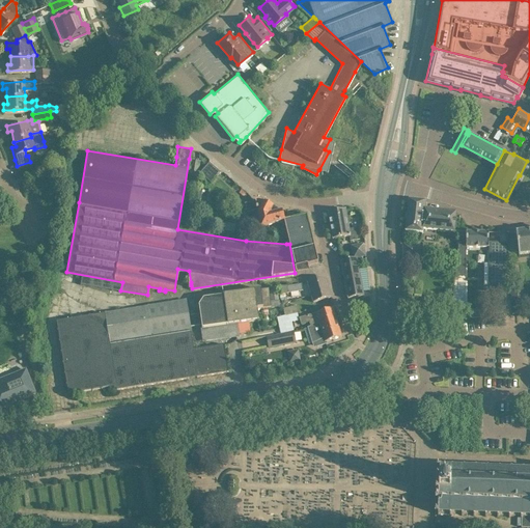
[(208,161),(201,168),(199,171),(211,181),(220,170),(208,161)]
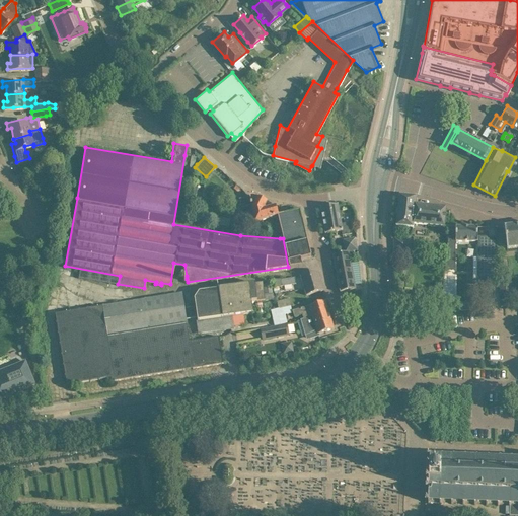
[(195,181),(191,197),(195,198),(199,182),(195,181)]
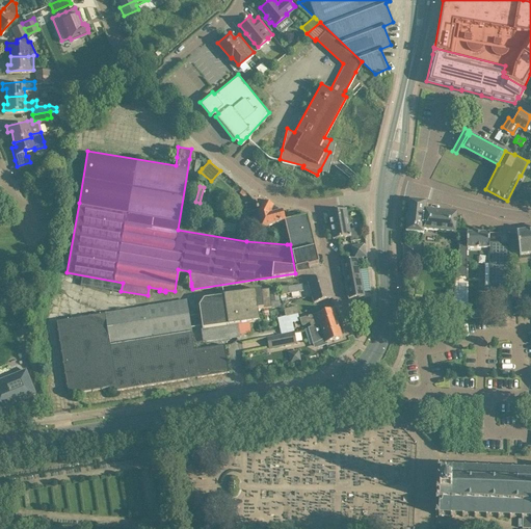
[(261,225),(284,218),(285,218),(282,209),(279,210),(277,207),(259,197),(244,202),(246,211),(257,209),(261,225)]
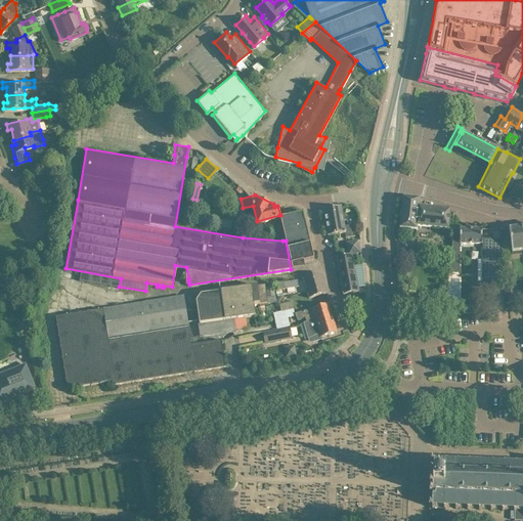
[(419,205),(420,197),(402,194),(399,226),(416,228),(417,223),(437,226),(447,227),(448,208),(419,205)]
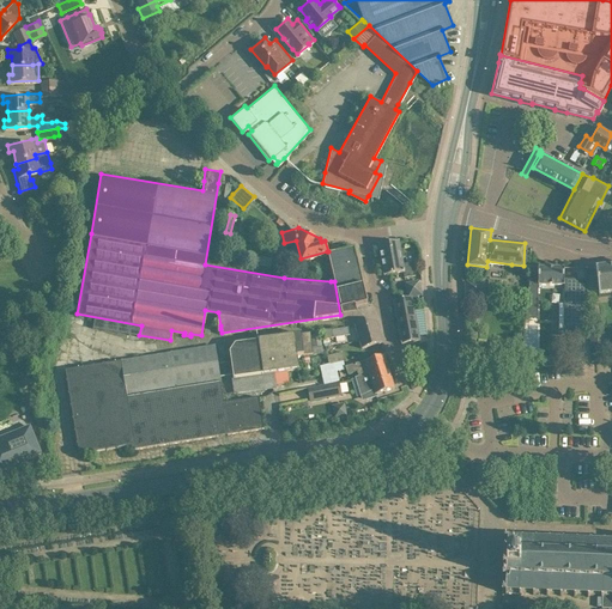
[(383,273),(388,272),(404,269),(405,275),(414,273),(412,260),(403,262),(398,238),(377,242),(383,273)]
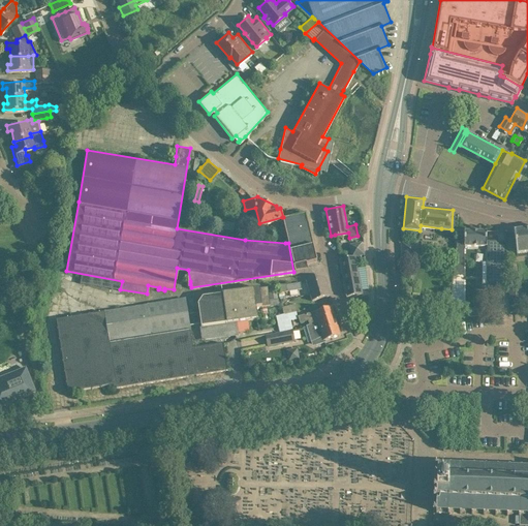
[(283,217),(282,217),(288,243),(293,272),(308,270),(306,263),(316,260),(305,212),(283,217)]
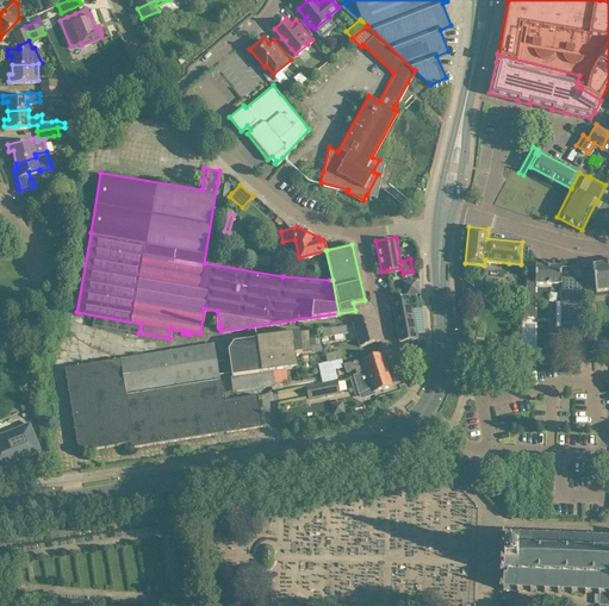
[(227,249),(224,257),(232,258),(235,250),(227,249)]
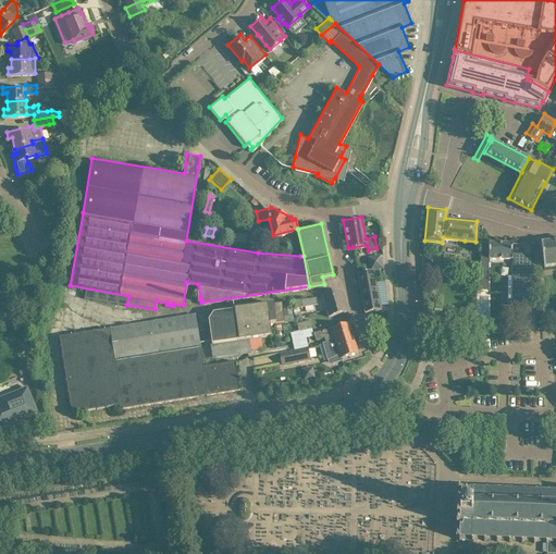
[(555,238),(541,241),(543,265),(555,262),(555,238)]
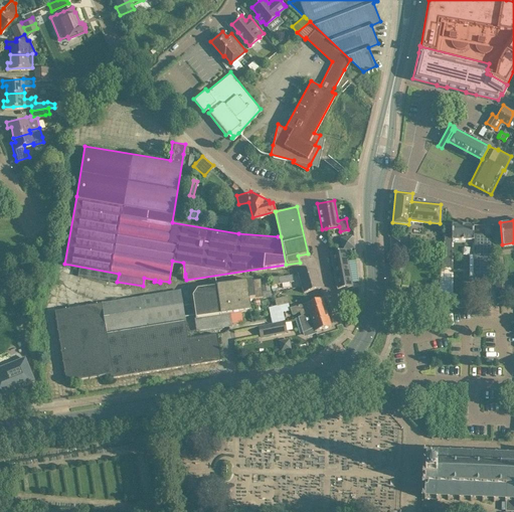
[(443,244),(440,269),(441,269),(442,265),(451,265),(451,237),(473,237),(473,252),(480,252),(480,284),(481,284),(481,282),(493,282),(493,283),(494,283),(492,243),(491,244),(484,244),(484,230),(483,230),(483,232),(473,232),(473,222),(451,222),(451,232),(445,232),(446,230),(445,230),(443,244)]
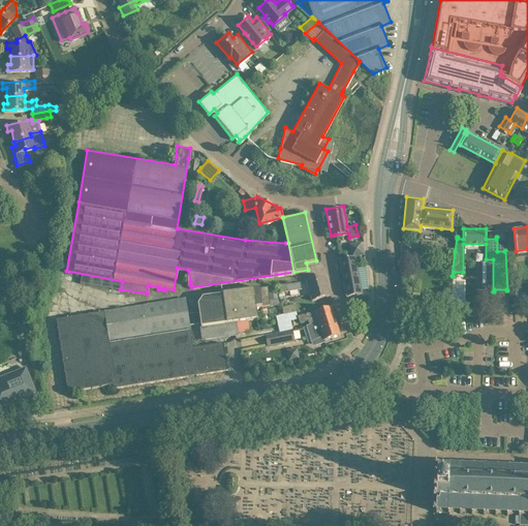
[(361,240),(349,243),(351,254),(354,254),(359,253),(364,252),(361,240)]
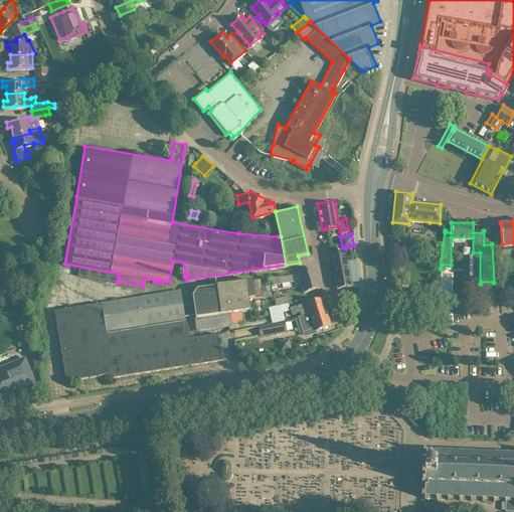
[(404,233),(400,233),(390,234),(391,248),(396,247),(401,247),(405,247),(404,233)]
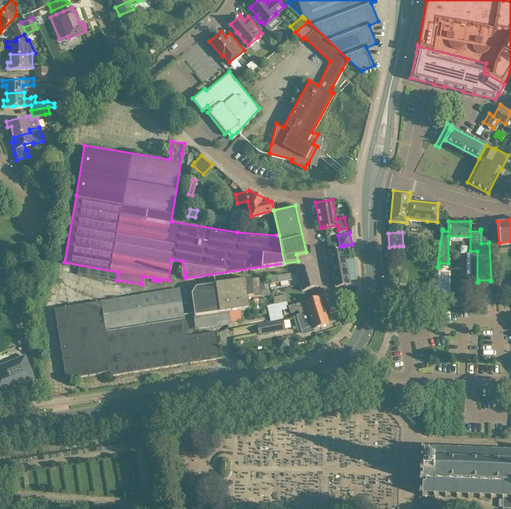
[(344,251),(343,248),(343,246),(328,249),(327,249),(334,286),(343,284),(350,283),(349,279),(355,278),(353,256),(345,257),(344,251)]
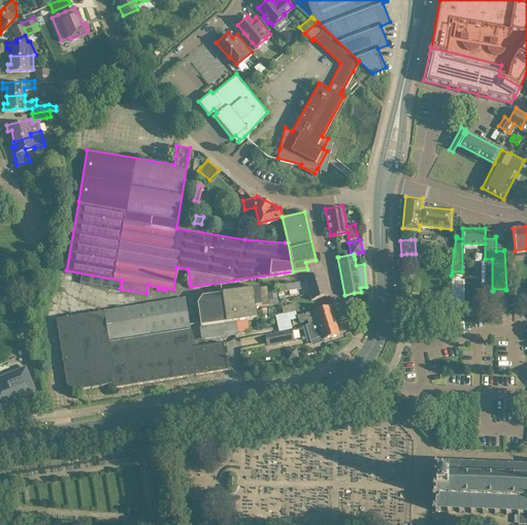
[(515,260),(506,261),(508,279),(515,279),(517,279),(515,260)]
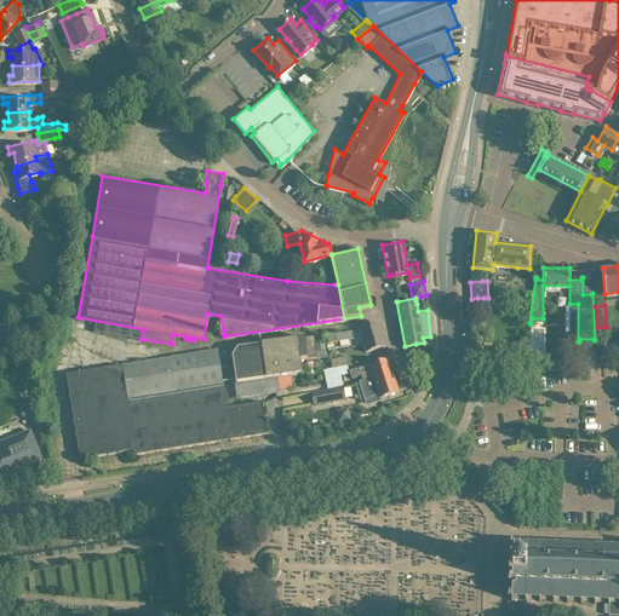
[(379,320),(374,321),(359,326),(365,350),(385,344),(379,320)]
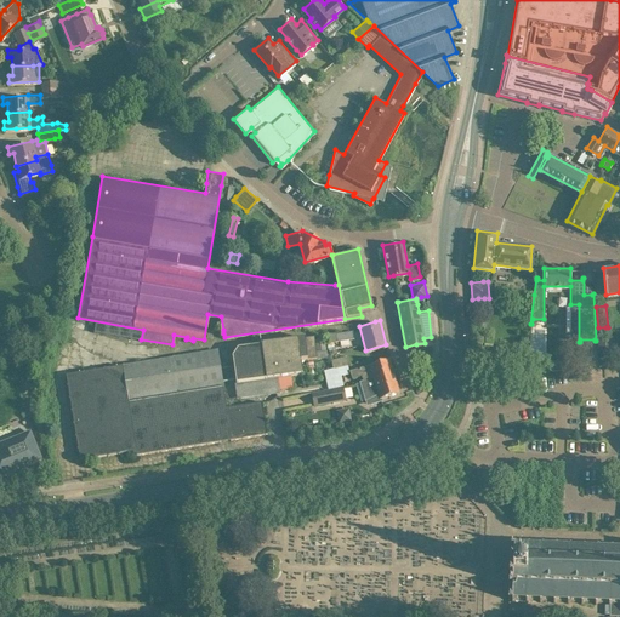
[(325,332),(326,341),(328,341),(328,348),(334,347),(333,341),(353,337),(352,329),(325,332)]
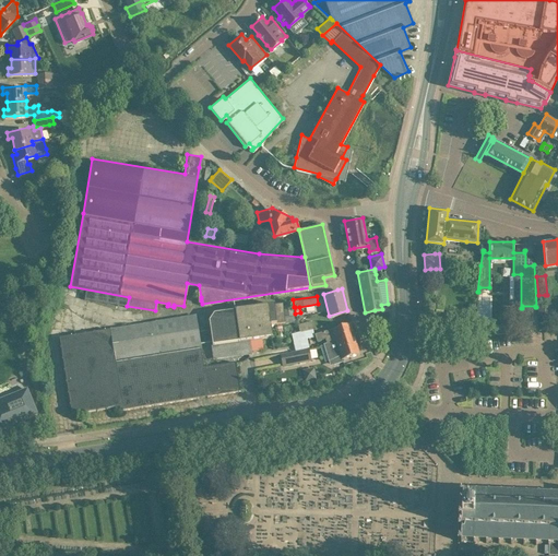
[(235,309),(214,312),(209,320),(211,334),(212,343),(210,343),(213,358),(252,352),(250,339),(272,335),(270,322),(294,319),(294,314),(293,314),(292,303),(282,304),(282,302),(273,303),(268,304),(235,308),(235,309)]
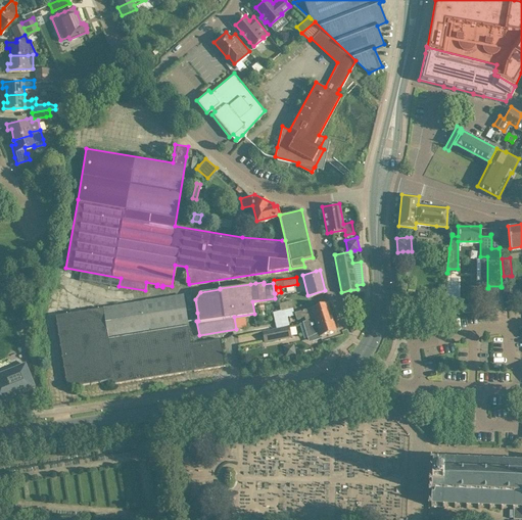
[(55,314),(64,375),(66,385),(113,378),(113,382),(224,364),(222,353),(220,336),(189,341),(186,321),(181,293),(102,305),(101,306),(55,314)]
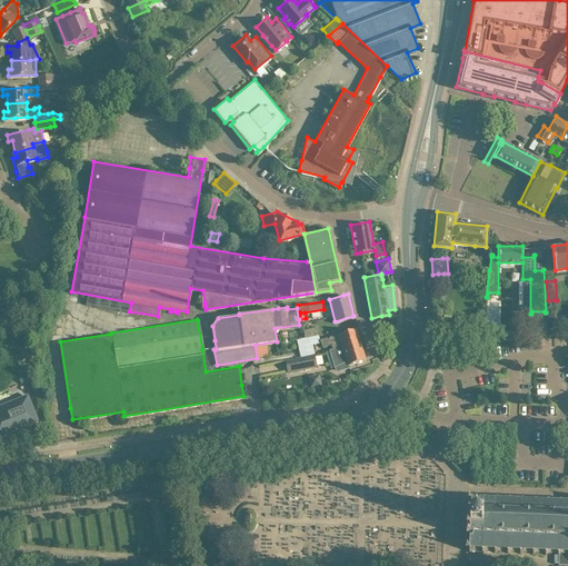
[(302,328),(305,336),(318,333),(316,325),(302,328)]
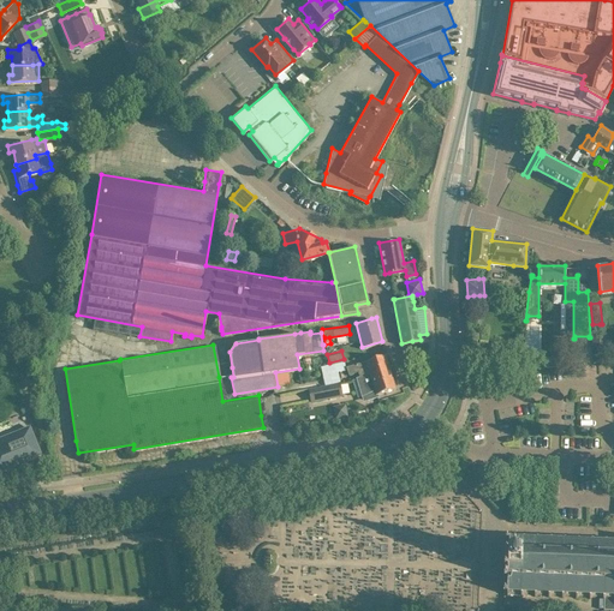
[(357,370),(358,373),(387,365),(385,354),(373,357),(346,366),(347,372),(357,370)]
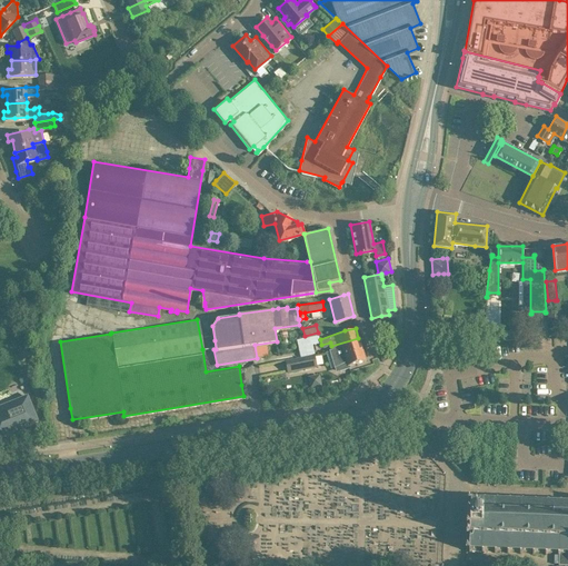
[(301,356),(312,354),(314,353),(314,349),(312,349),(310,343),(320,340),(318,333),(305,336),(296,337),(299,353),(300,353),(301,356)]
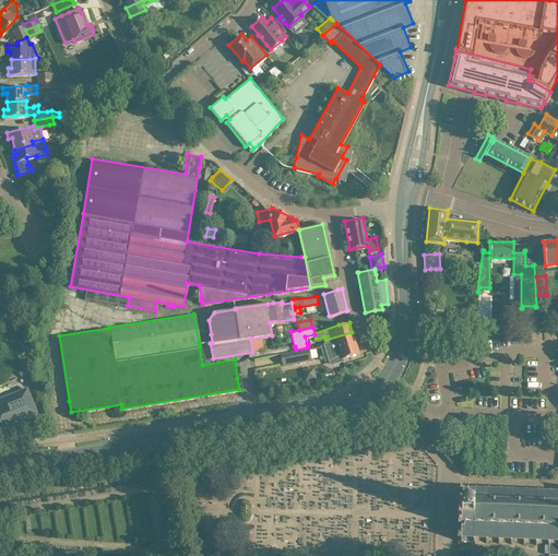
[(352,332),(325,340),(325,341),(323,342),(330,363),(343,358),(343,356),(358,352),(352,332)]
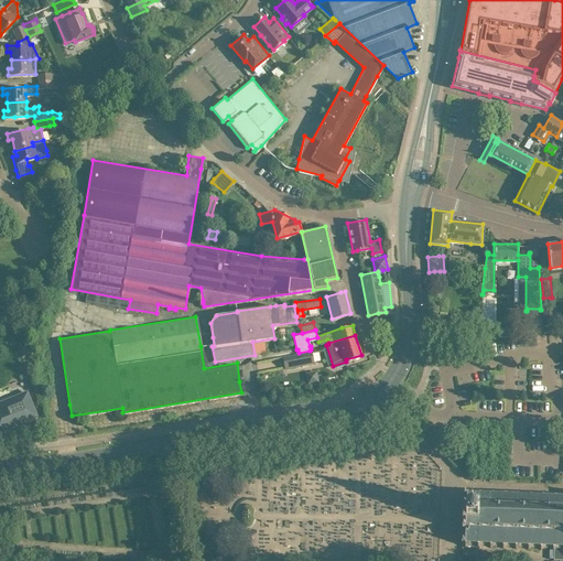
[(310,351),(299,353),(282,356),(284,366),(312,360),(310,351)]
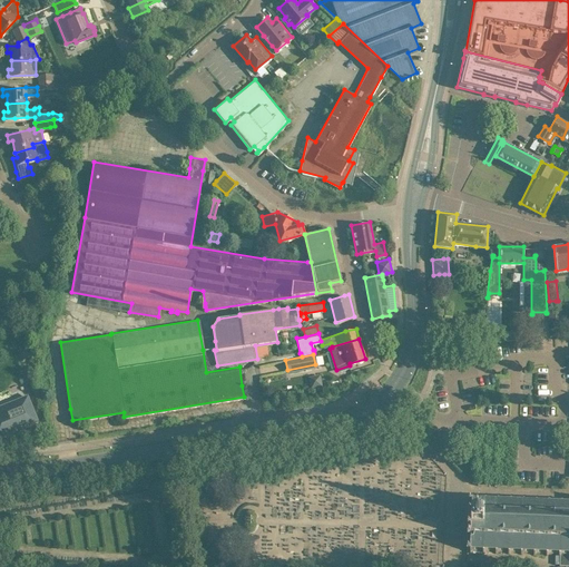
[(262,373),(262,387),(266,387),(266,382),(280,381),(278,372),(262,373)]
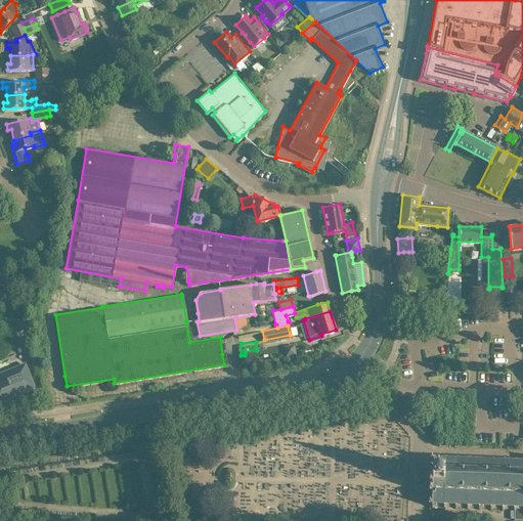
[(293,343),(282,345),(285,355),(295,353),(293,343)]
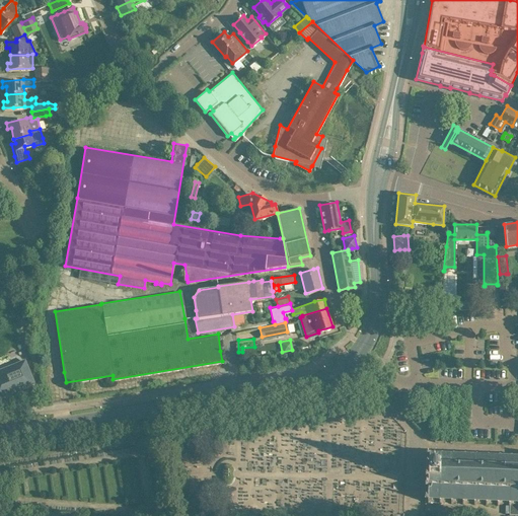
[(0,395),(33,381),(24,359),(0,368),(0,395)]
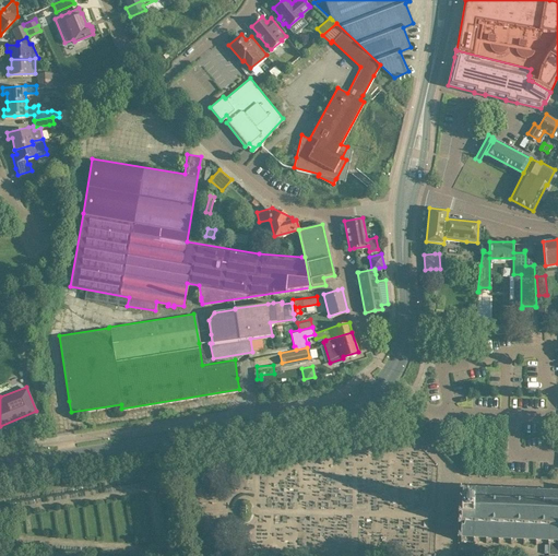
[(557,491),(461,487),(459,537),(460,537),(460,540),(548,543),(547,553),(557,553),(557,491)]
